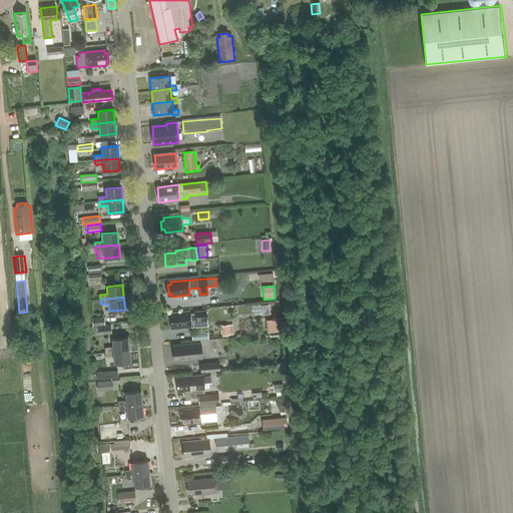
[(190,322),(206,321),(205,312),(194,313),(194,315),(190,315),(190,313),(172,315),(172,318),(170,318),(171,327),(174,327),(174,330),(191,328),(190,322)]
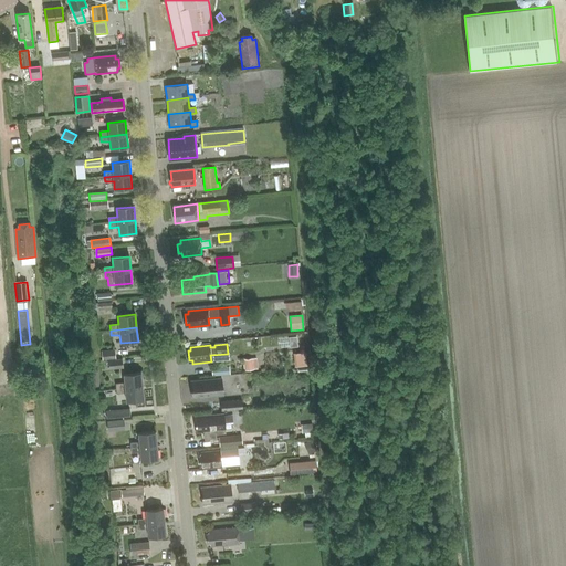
[(115,350),(103,352),(104,360),(109,360),(116,359),(115,350)]
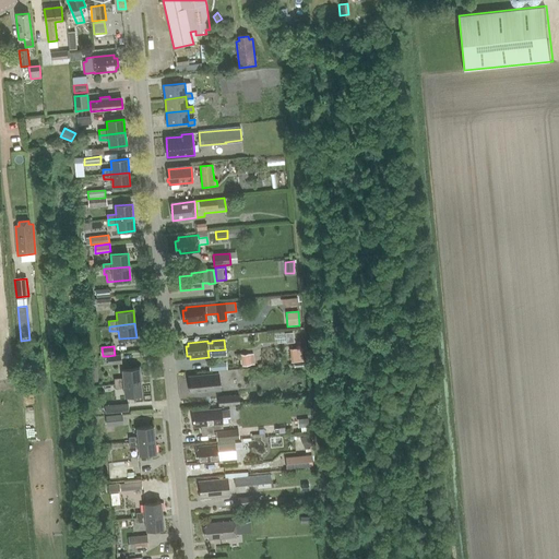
[(292,363),(305,361),(304,348),(290,349),(292,363)]
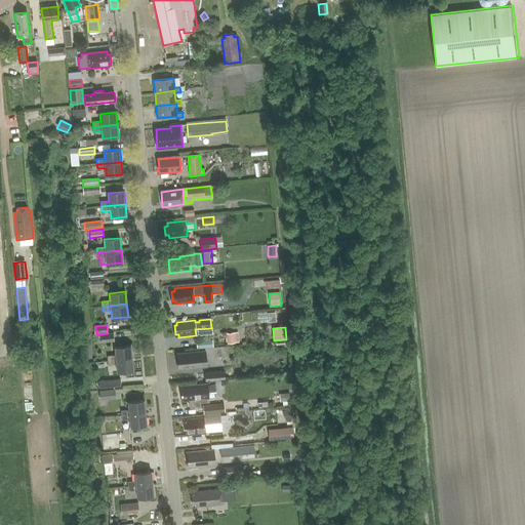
[(108,333),(102,334),(103,342),(115,341),(114,332),(108,333)]
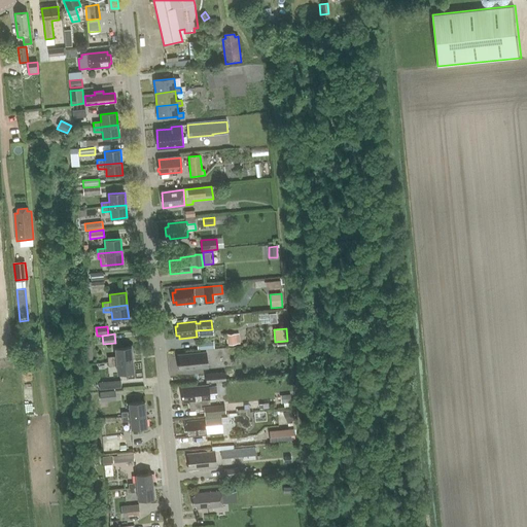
[(227,345),(240,344),(239,334),(226,335),(227,345)]
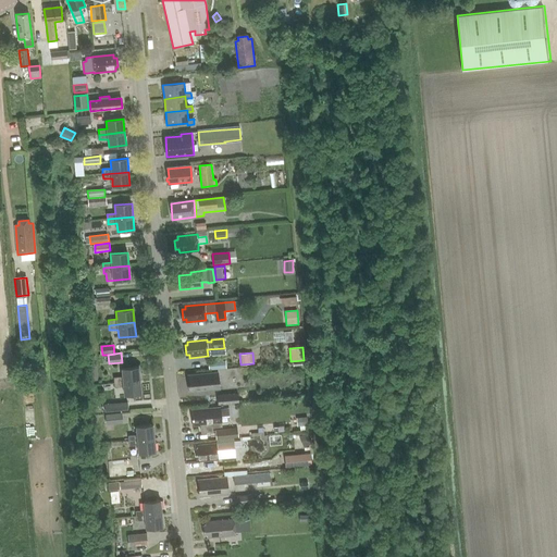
[(122,378),(114,378),(114,383),(140,381),(139,368),(122,369),(122,378)]
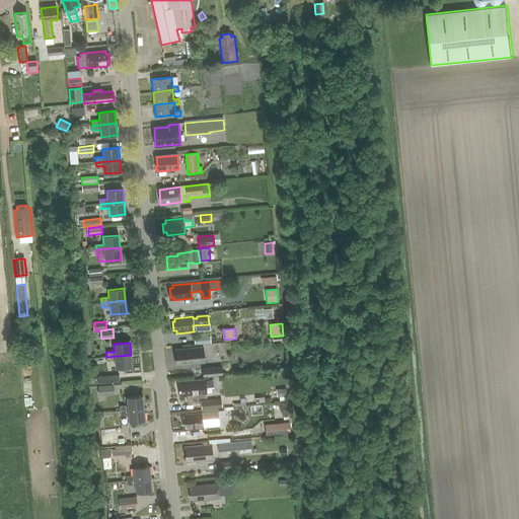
[(179,366),(205,363),(204,347),(175,350),(176,363),(179,363),(179,366)]
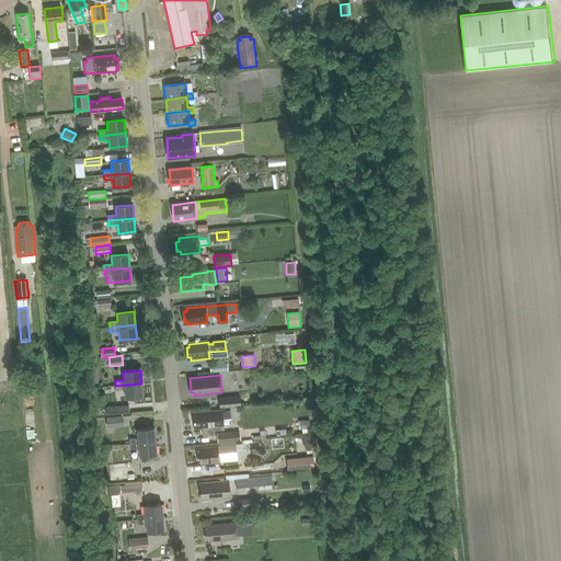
[(141,384),(115,386),(116,391),(124,390),(125,398),(142,397),(141,384)]
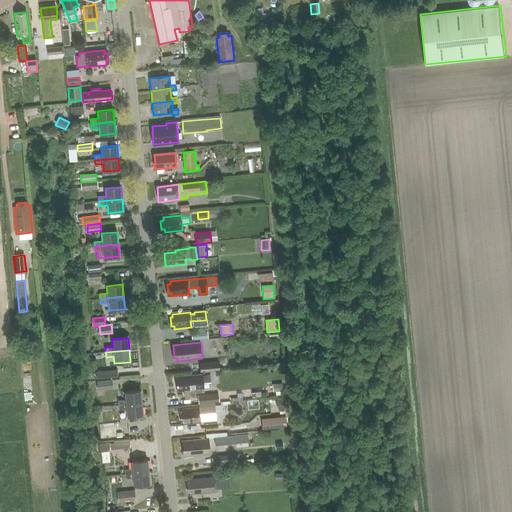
[(202,372),(220,370),(220,362),(201,364),(202,372)]
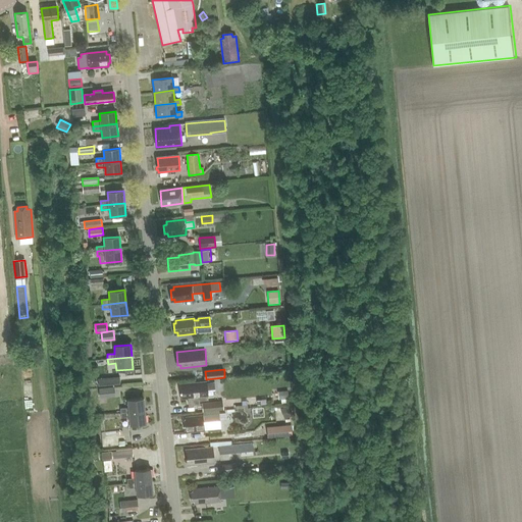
[(99,386),(120,384),(119,376),(98,378),(99,386)]
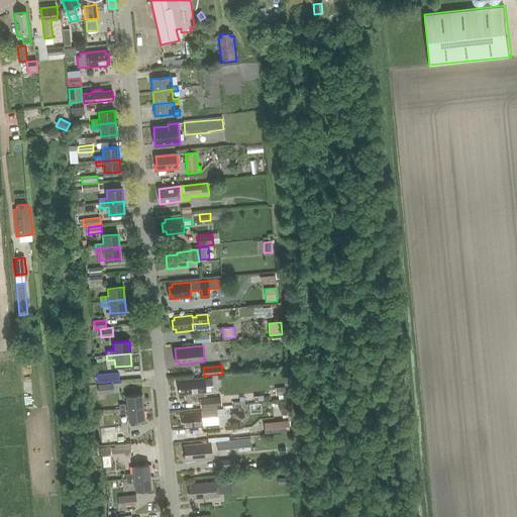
[(204,378),(178,381),(179,393),(182,392),(183,395),(187,395),(187,397),(186,397),(186,399),(187,400),(187,401),(197,400),(197,396),(205,395),(204,378)]
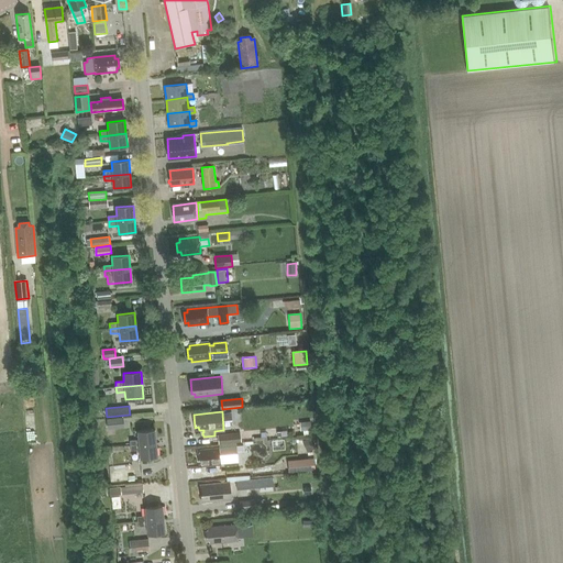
[(310,421),(301,422),(302,431),(311,430),(310,421)]
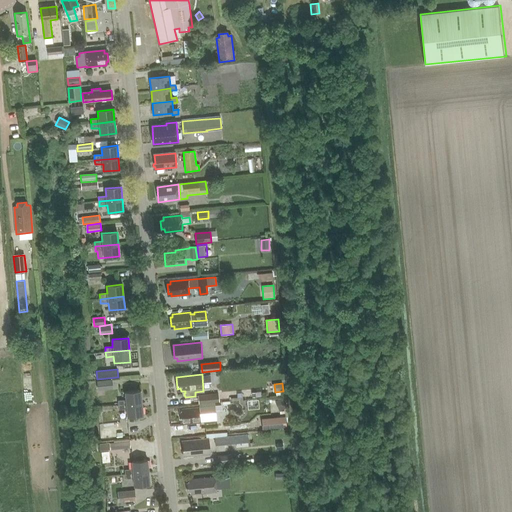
[(126,400),(118,401),(118,406),(142,403),(141,391),(125,393),(126,400)]
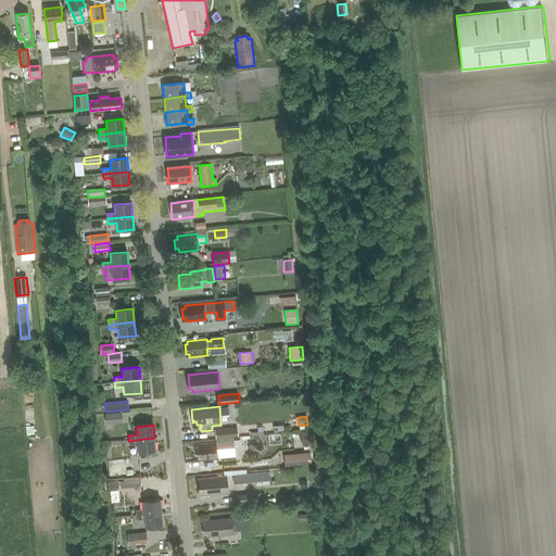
[(216,439),(238,436),(237,427),(215,430),(216,439)]
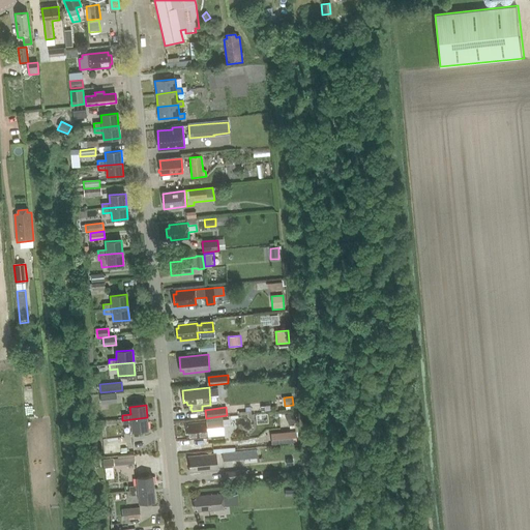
[(293,412),(287,414),(292,425),(297,422),(293,412)]
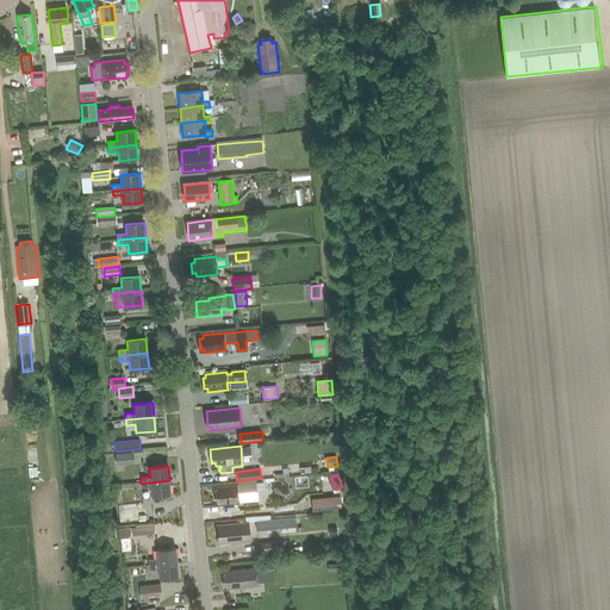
[(169,480),(141,484),(142,489),(151,489),(151,497),(170,495),(169,480)]
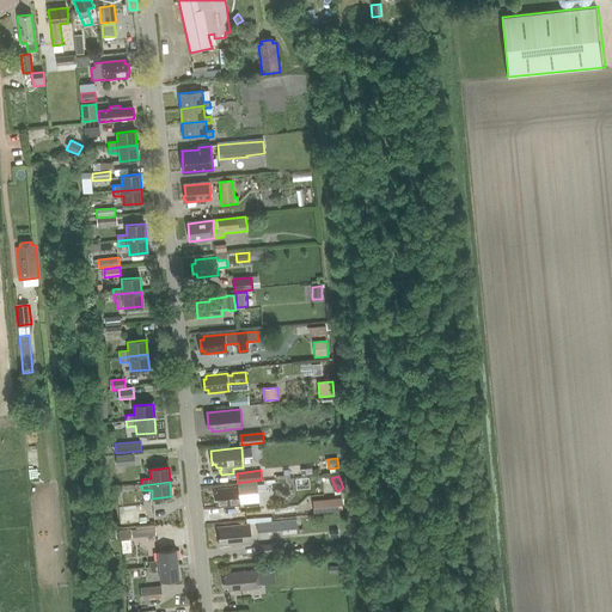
[(218,493),(215,493),(215,503),(220,503),(220,507),(258,503),(257,485),(238,488),(218,489),(218,493)]
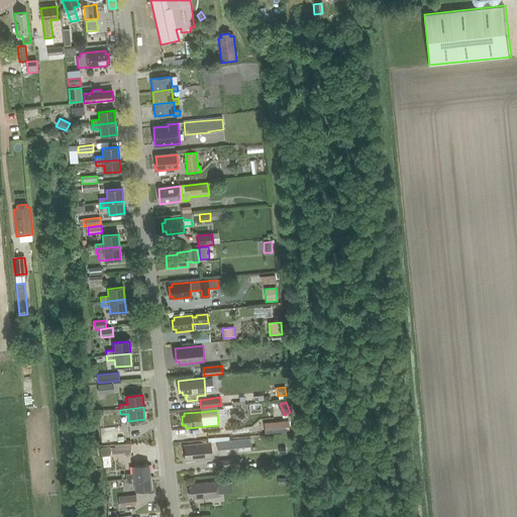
[(265,423),(266,433),(290,430),(289,420),(265,423)]
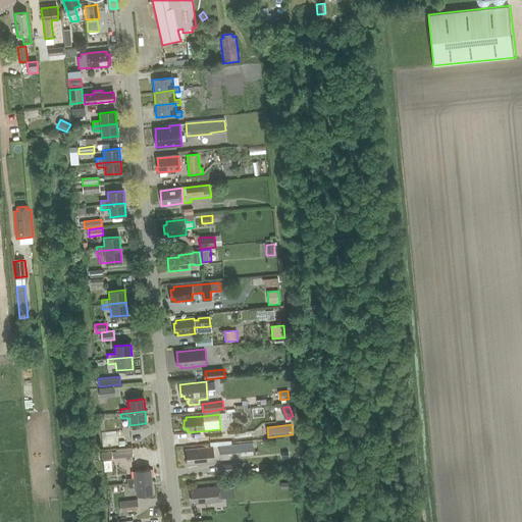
[(253,442),(230,445),(231,453),(253,451),(253,442)]
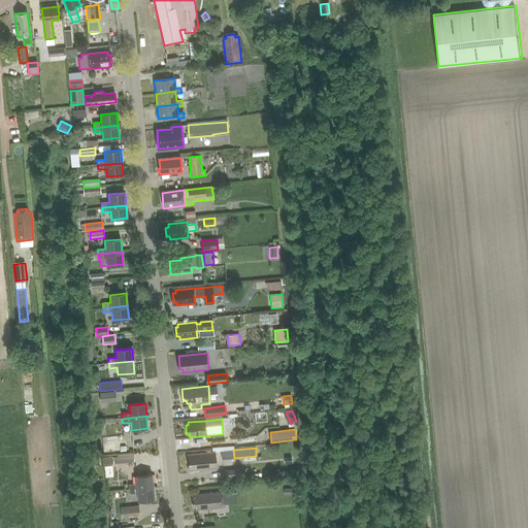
[(193,471),(217,468),(215,453),(191,455),(192,458),(188,458),(189,468),(193,468),(193,471)]
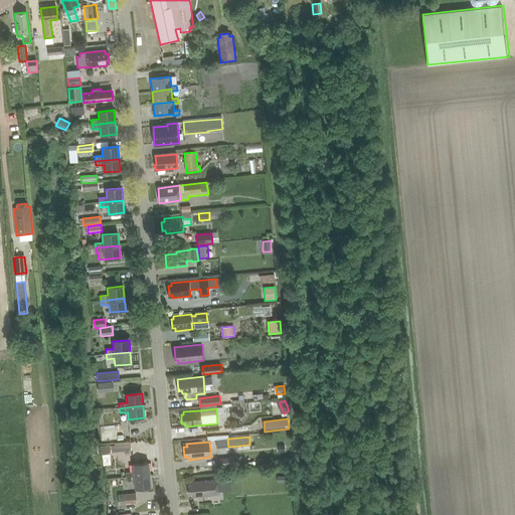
[(112,453),(132,451),(132,443),(116,445),(116,446),(112,446),(112,453)]
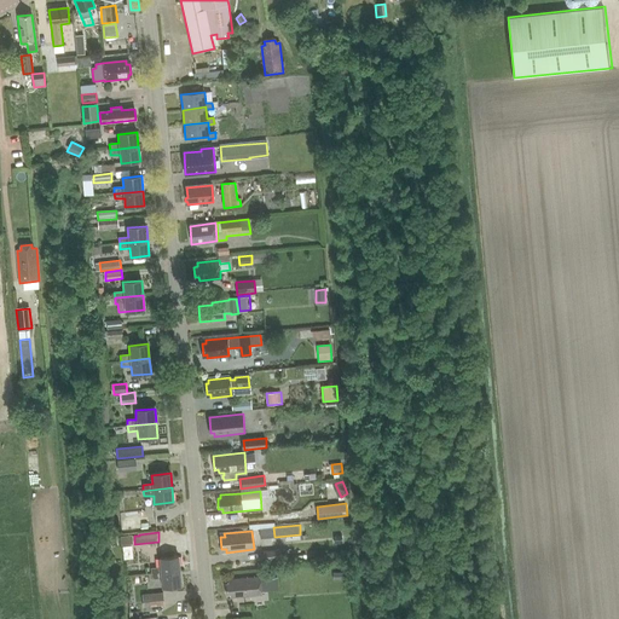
[(262,561),(282,559),(281,550),(261,553),(262,561)]
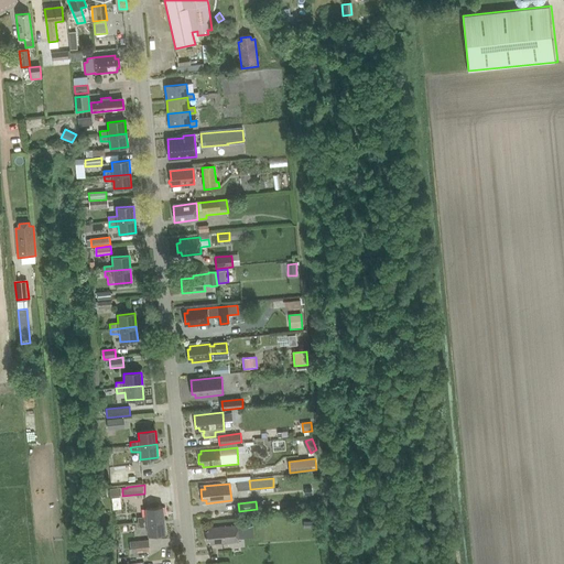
[(147,518),(138,519),(138,523),(164,521),(163,507),(145,509),(147,518)]
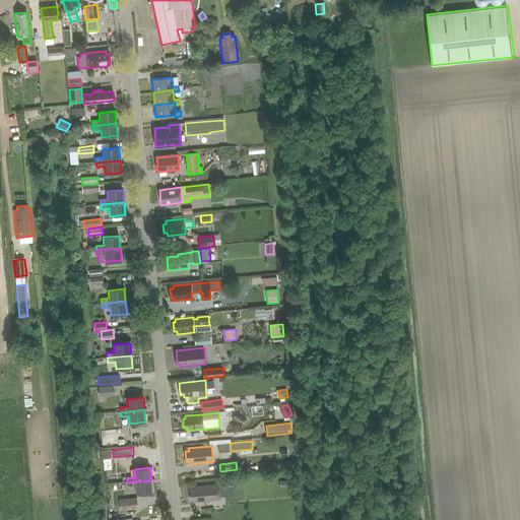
[(151,480),(127,482),(128,486),(135,486),(136,494),(152,493),(151,480)]
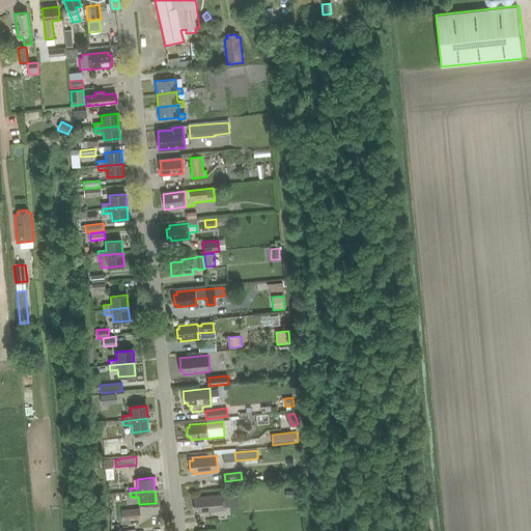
[(196,501),(194,502),(194,510),(198,510),(198,513),(225,511),(225,508),(229,507),(239,507),(238,496),(224,497),(224,496),(196,498),(196,501)]
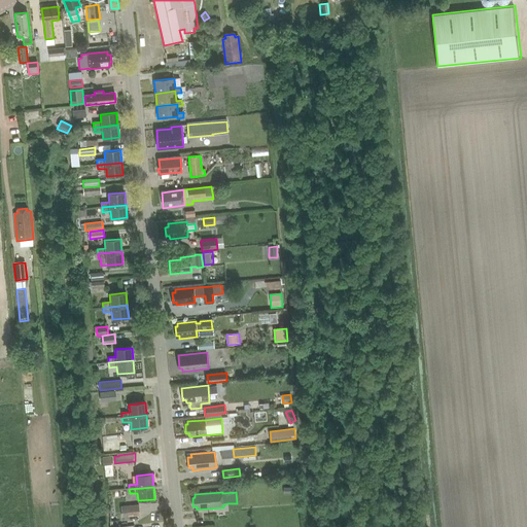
[(128,517),(139,515),(138,504),(127,506),(128,517)]
